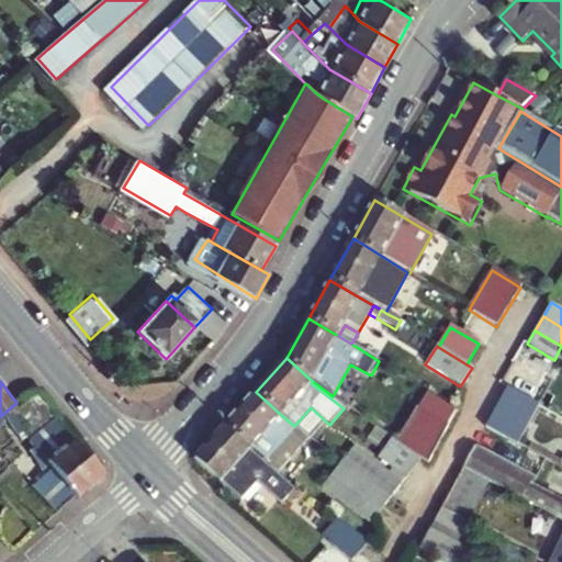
[(538,405),(507,388),(485,427),(517,445),(538,405)]
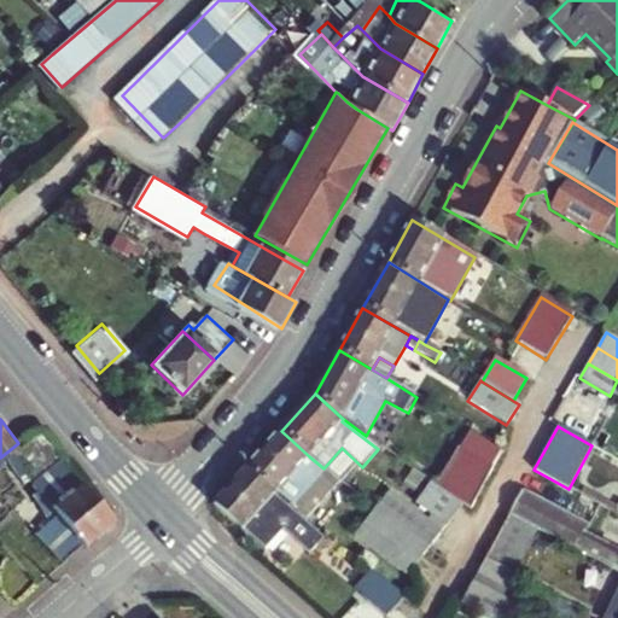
[(468,430),(456,452),(491,472),(501,452),(468,430)]
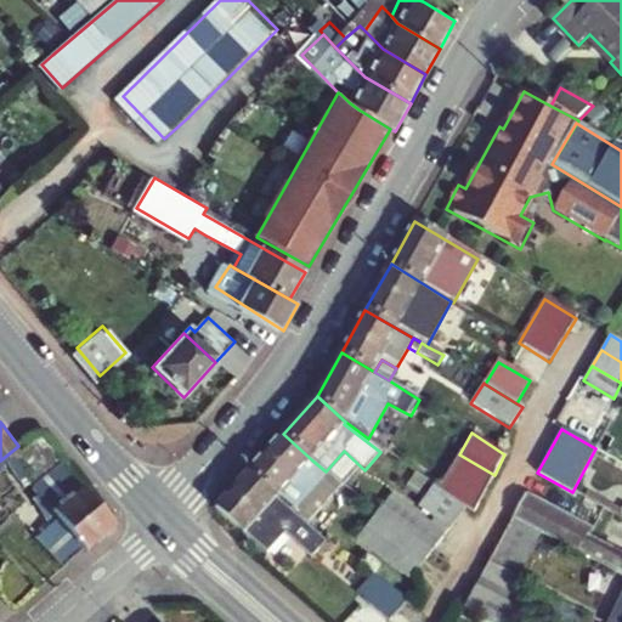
[(311,459),(283,434),(249,471),(278,497),(304,524),(340,485),(326,471),(311,459)]
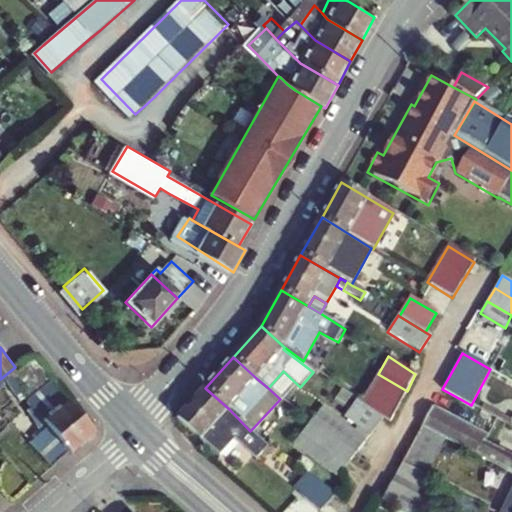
[(407,391),(378,374),(361,403),(390,422),(407,391)]
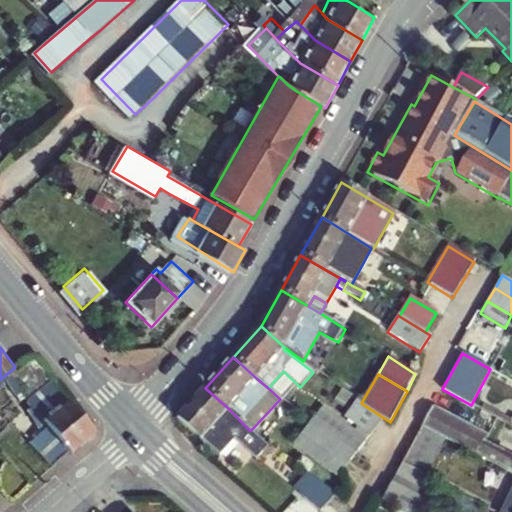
[(29,442),(52,467),(69,453),(71,455),(95,436),(53,385),(33,399),(32,398),(25,402),(30,408),(26,411),(39,433),(29,442)]
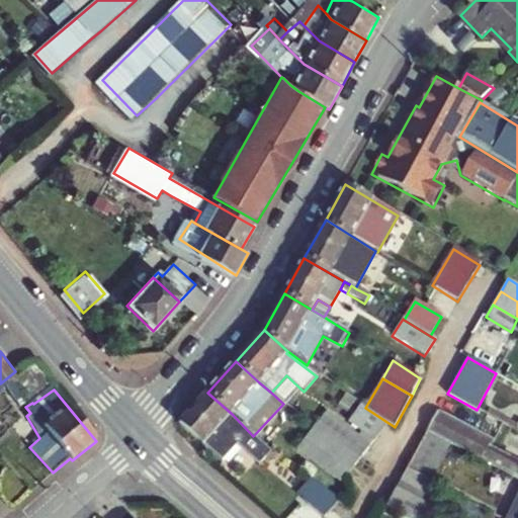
[(179,424),(222,461),(236,445),(258,465),(270,452),(253,436),(232,414),(207,393),(179,424)]
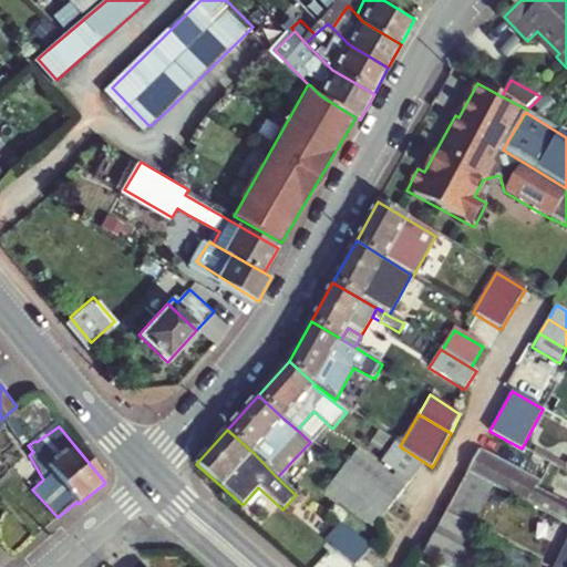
[(410,482),(424,463),(395,443),(381,462),(395,473),(410,482)]
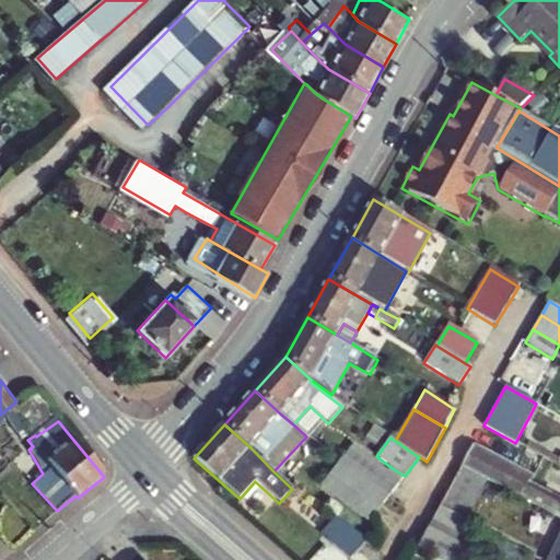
[(387,471),(352,445),(340,462),(388,497),(400,481),(387,471)]
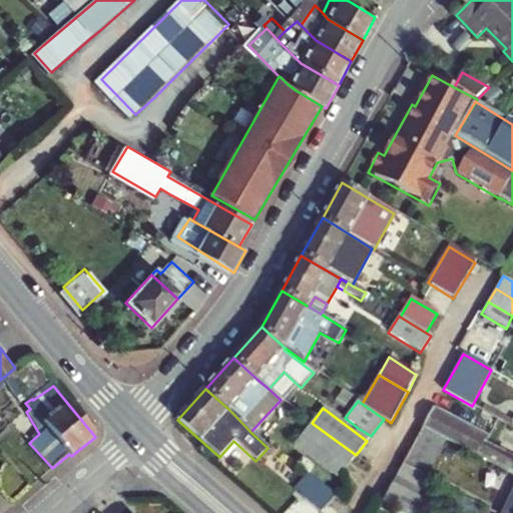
[(512,459),(484,444),(487,438),(433,409),(422,428),(445,440),(512,476),(512,459)]
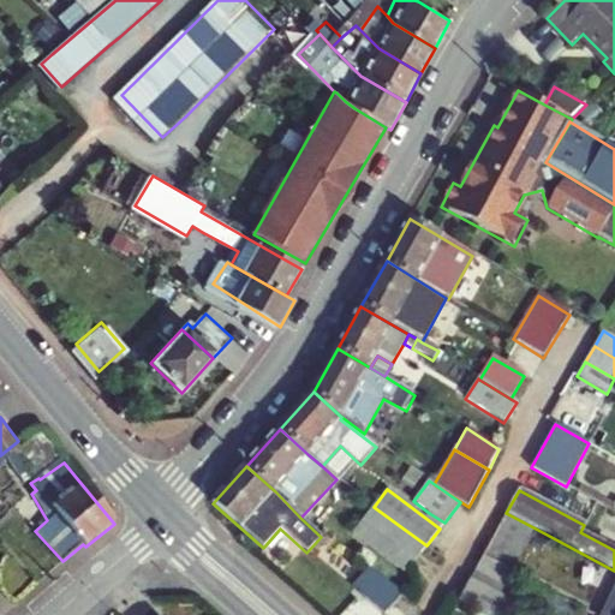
[(427,545),(374,507),(353,535),(405,574),(427,545)]
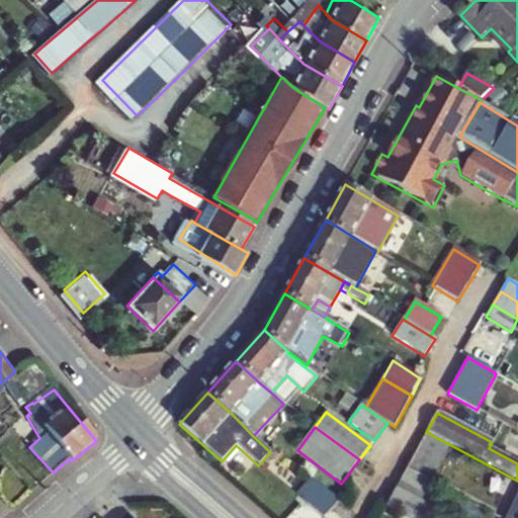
[(406,469),(429,482),(449,444),(426,432),(406,469)]
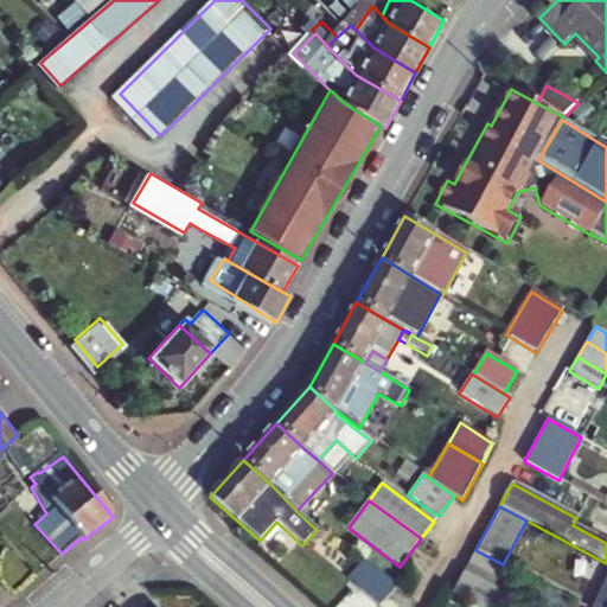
[(379,606),(398,587),(365,561),(347,580),(377,606),(379,606)]
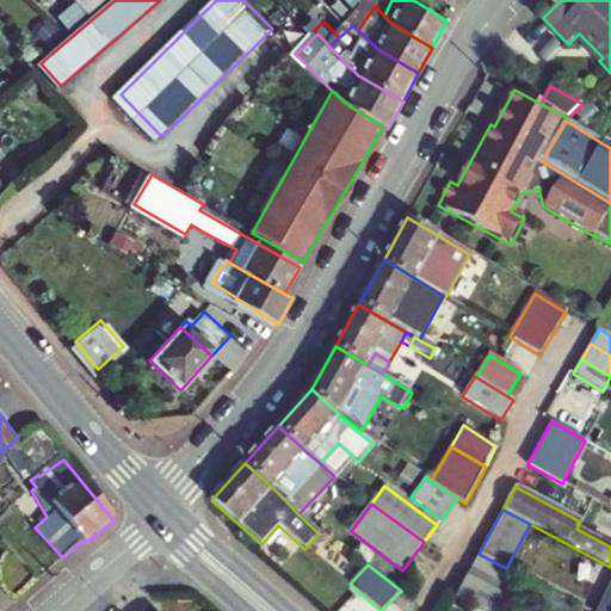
[(511,610),(516,602),(467,575),(455,598),(480,610),(511,610)]
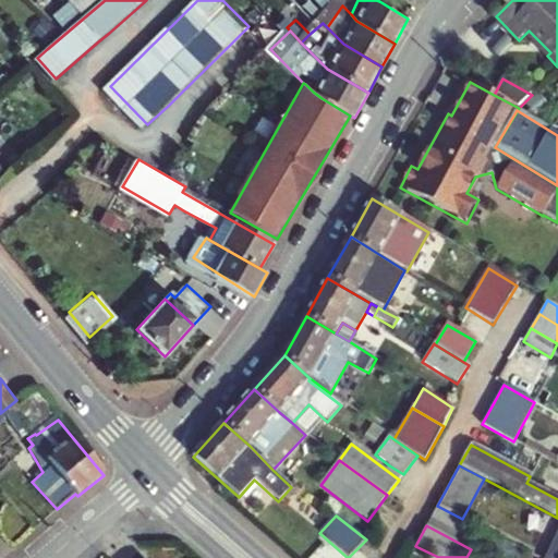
[(557,557),(557,532),(545,557),(557,557)]
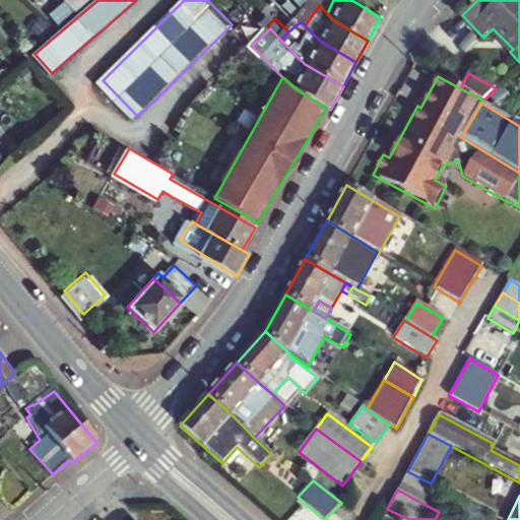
[(289,519),(315,519),(298,508),(289,519)]
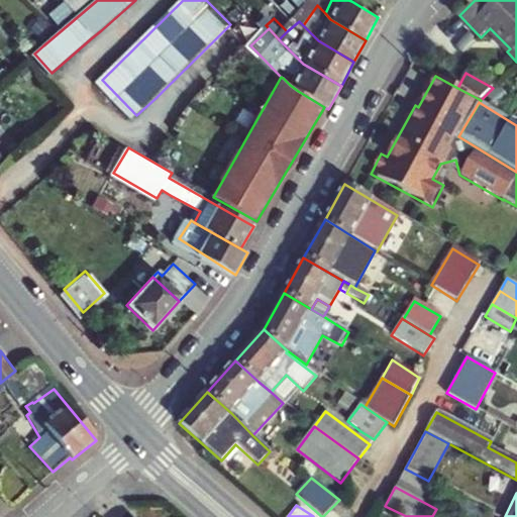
All buildings are outlined.
